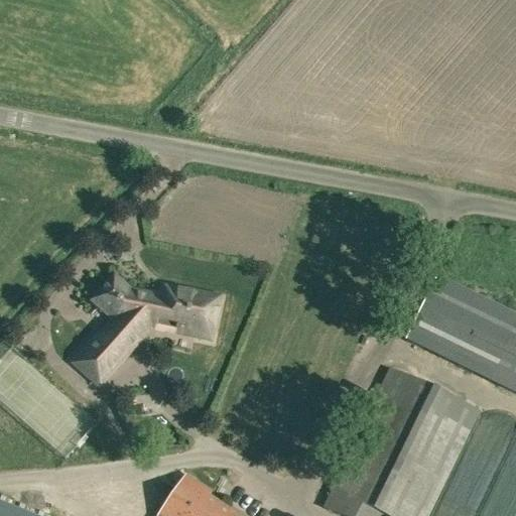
[(505,389),(515,366),(515,317),(436,278),(405,340),(505,389)]
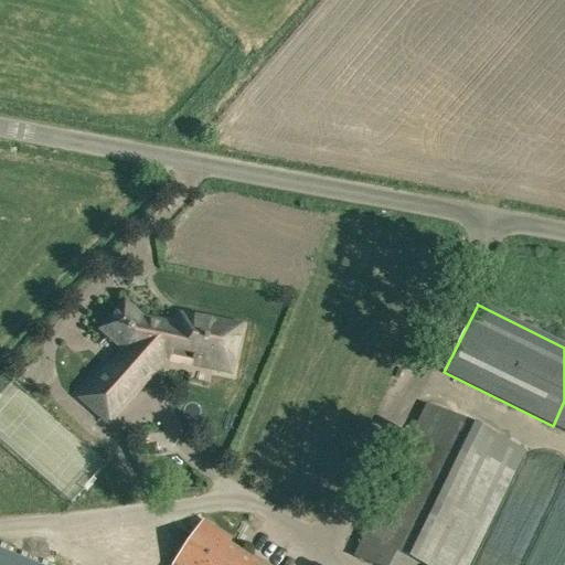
[(103,330),(123,349),(109,364),(106,362),(75,398),(109,426),(169,360),(230,372),(238,328),(202,320),(201,324),(190,322),(184,330),(176,329),(176,326),(166,323),(164,324),(141,320),(125,306),(103,330)]
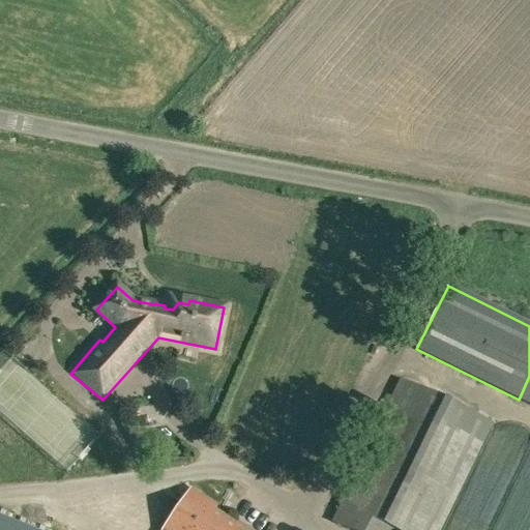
[(399,379),(331,523),(347,529),(441,529),(493,427),(399,379)]
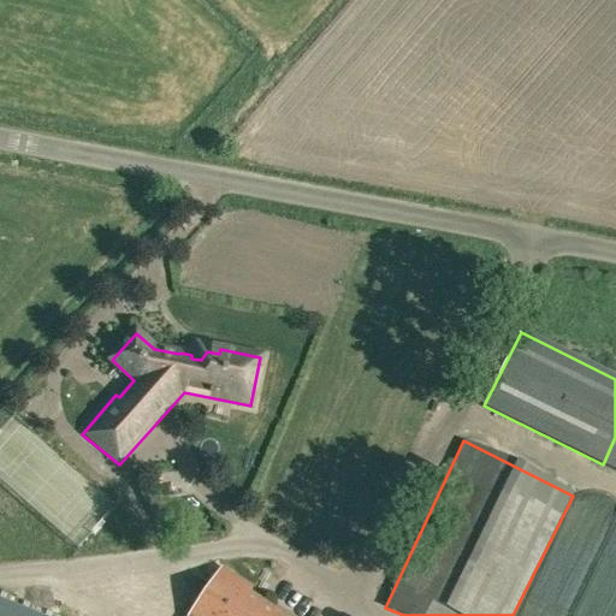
[(283,615),(249,592),(252,587),(221,567),(189,615),(283,615)]
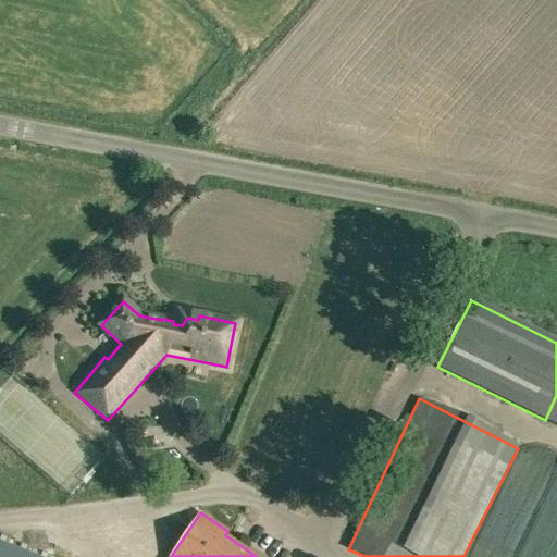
[(37,556),(0,542),(0,556),(37,556)]
